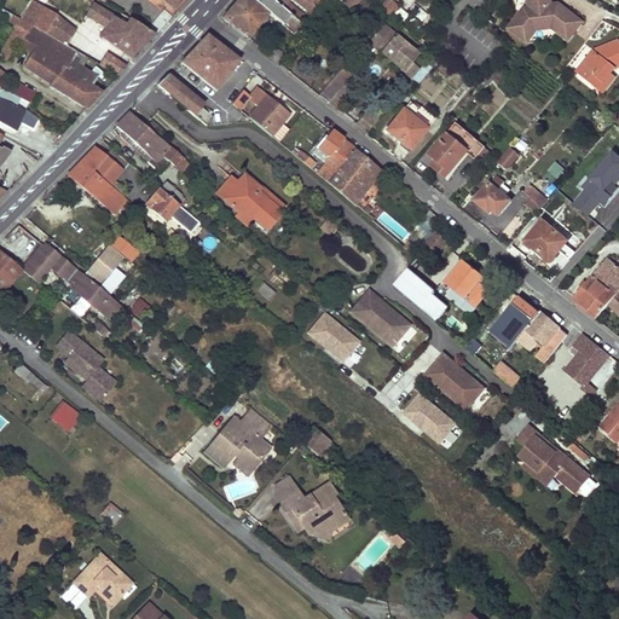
[(158,0),(172,11),(180,0),(158,0)]
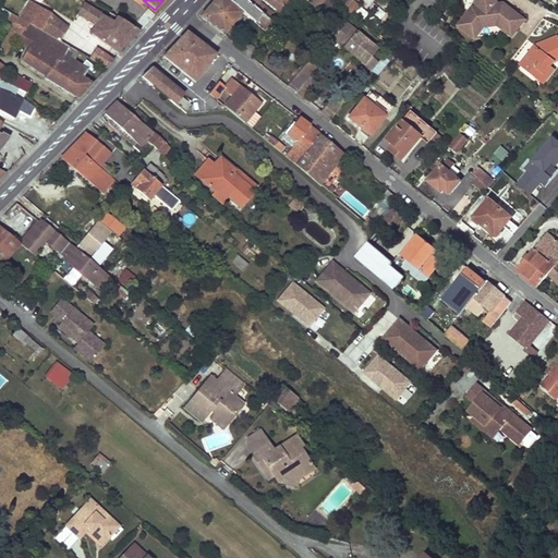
[(223,35),(243,13),(227,0),(214,0),(213,2),(201,16),(223,35)]
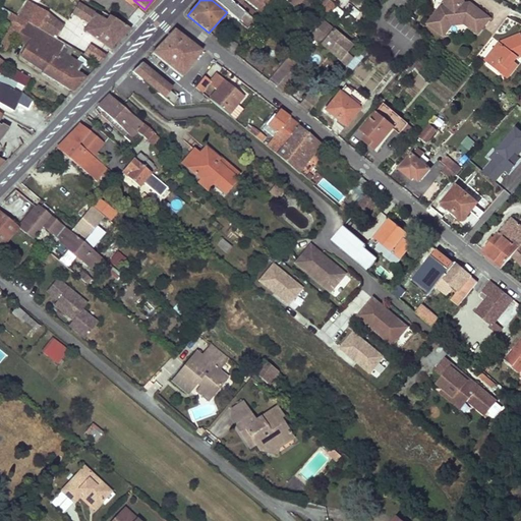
[(212,0),(227,12),(247,30),(253,20),(237,7),(228,0),(212,0)]
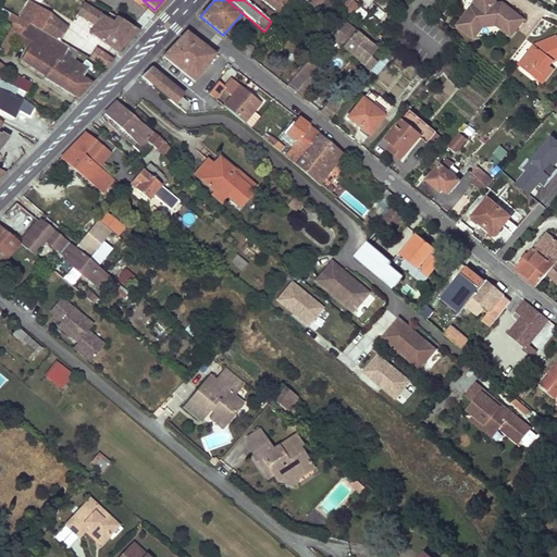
[(244,0),(254,8),(260,0),(261,0),(277,13),(287,0),(244,0)]
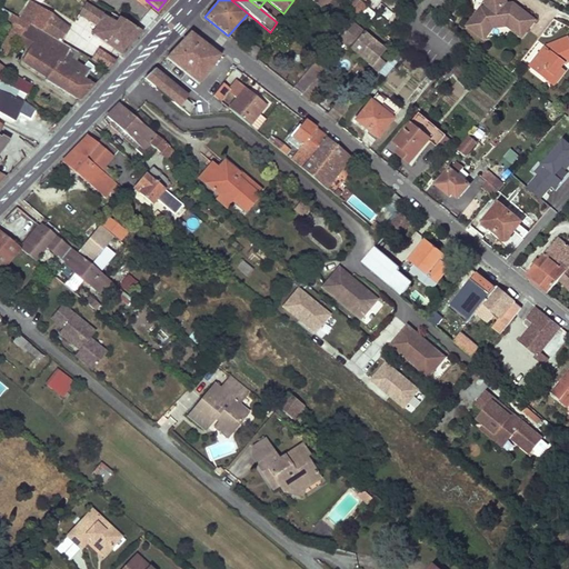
[(311,0),(323,9),(330,0),(311,0)]
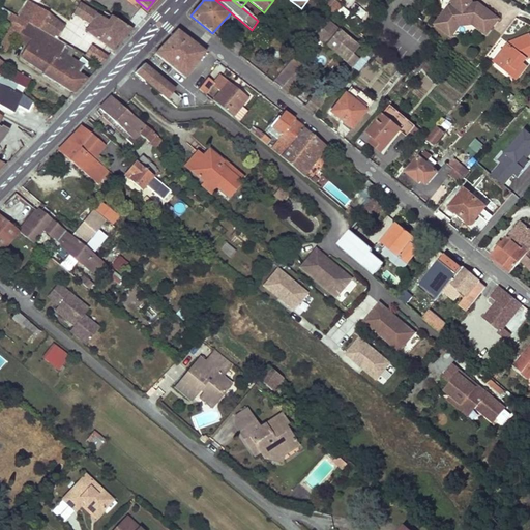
[(471,0),(451,0),(452,7),(448,7),(435,25),(451,37),(460,27),(472,25),(477,19),(491,30),(498,21),(481,6),(480,8),(475,4),(472,4),(471,0)]
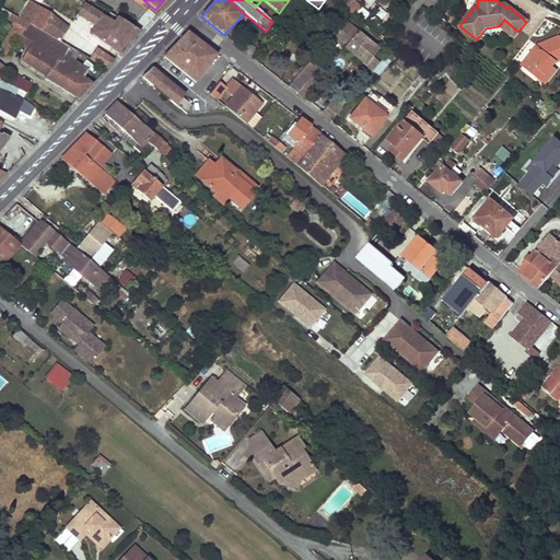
[(84,3),(78,14),(97,25),(92,34),(120,54),(141,31),(119,18),(116,23),(84,3)]
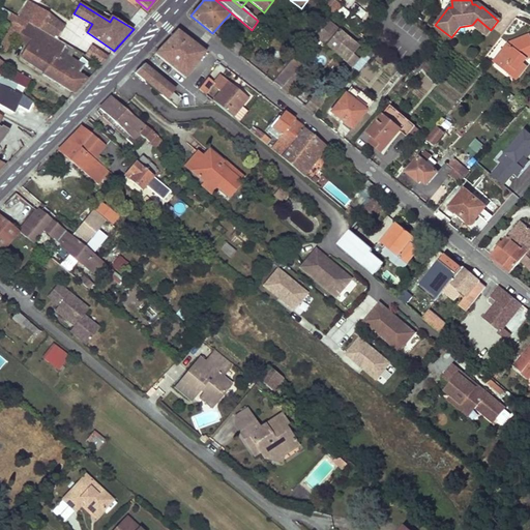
[(36,5),(28,22),(29,22),(38,28),(39,29),(49,12),(36,5)]
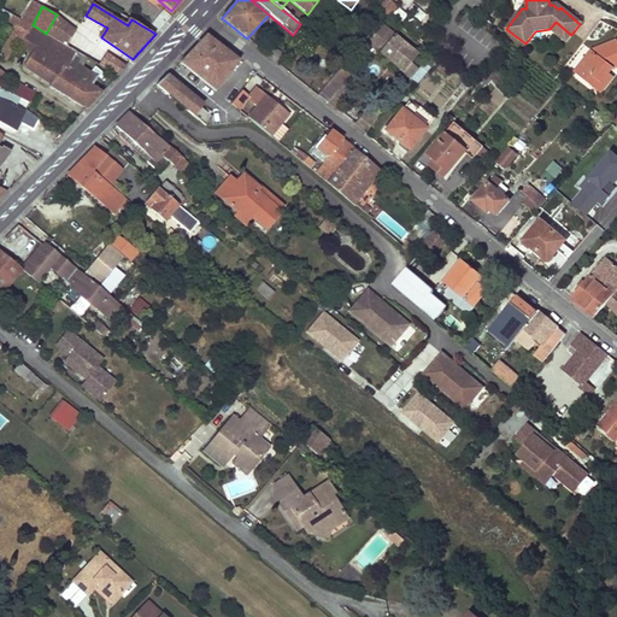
[(21,18),(10,12),(6,19),(3,24),(13,31),(21,18)]
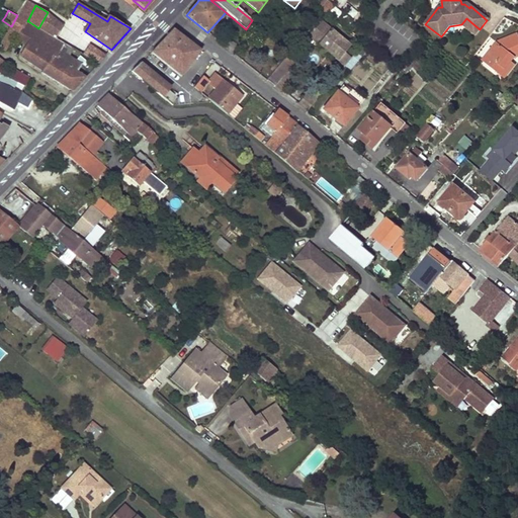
[(48,12),(38,28),(55,37),(62,24),(48,12)]
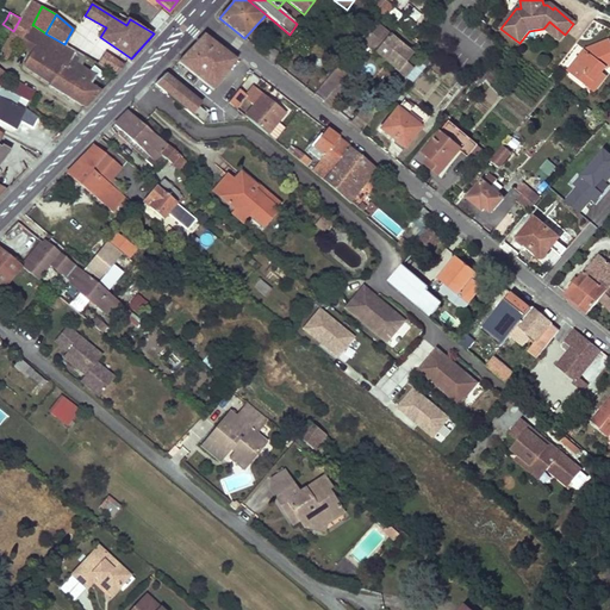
[(13,31),(0,54),(0,56),(6,60),(16,43),(20,47),(33,25),(32,25),(20,18),(13,31)]
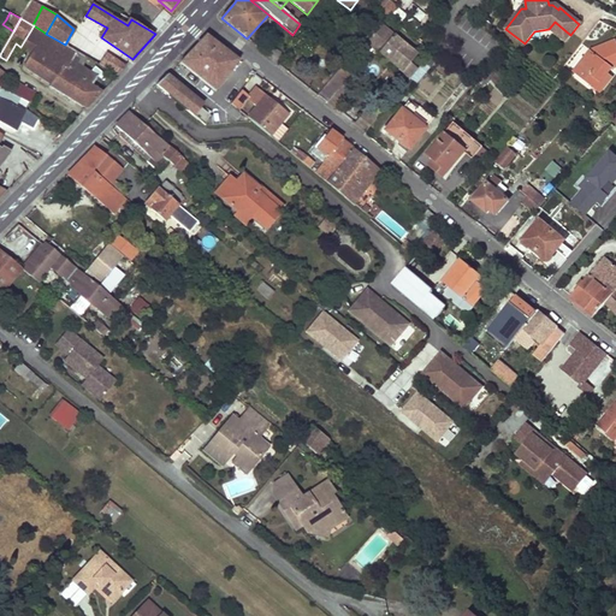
[(555,22),(549,29),(564,42),(570,35),(555,22)]
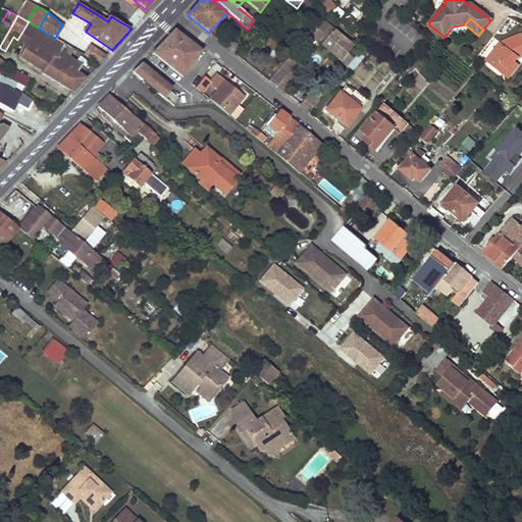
[(348,66),(354,59),(348,53),(354,47),(321,19),(308,35),(348,67),(348,66)]
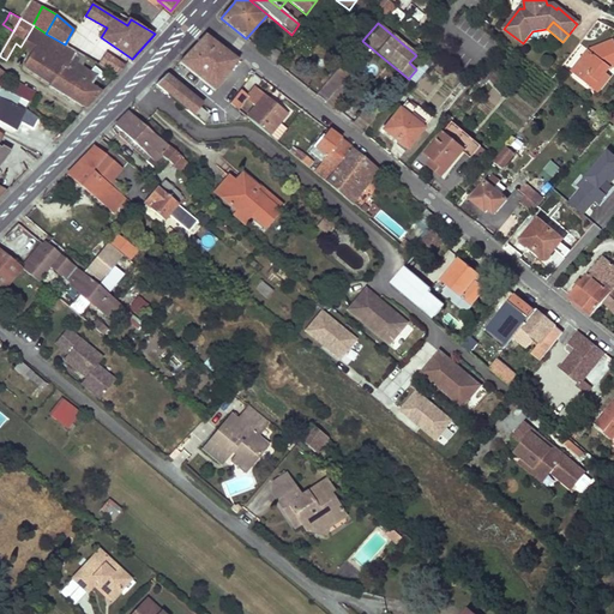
[(34,25),(20,47),(31,53),(44,32),(34,25)]
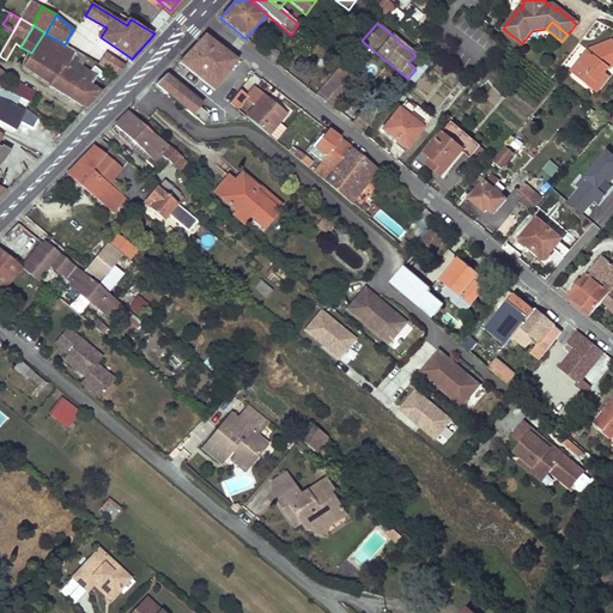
[(73,29),(65,44),(86,59),(116,76),(126,66),(120,61),(96,47),(73,29)]
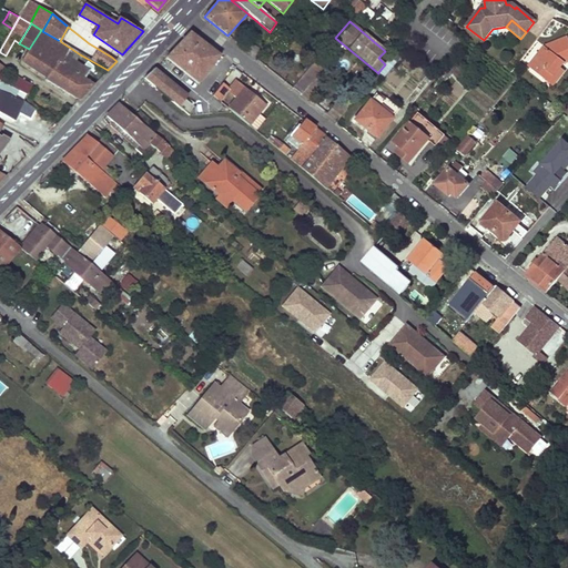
[(22,61),(47,78),(46,80),(79,100),(79,101),(81,100),(94,84),(84,78),(89,70),(74,62),(80,54),(60,41),(42,31),(41,30),(29,49),(22,61)]
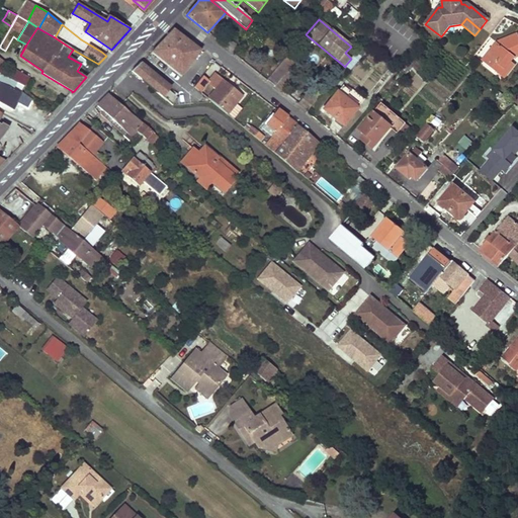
[(173,29),(152,53),(181,77),(201,51),(173,29)]
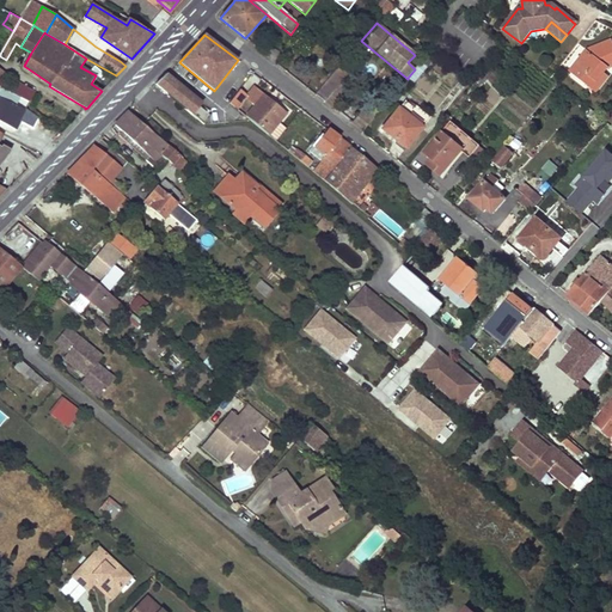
[(611,66),(611,41),(587,50),(570,72),(592,89),(604,72),(601,71),(606,66),(607,67),(609,68),(611,66)]
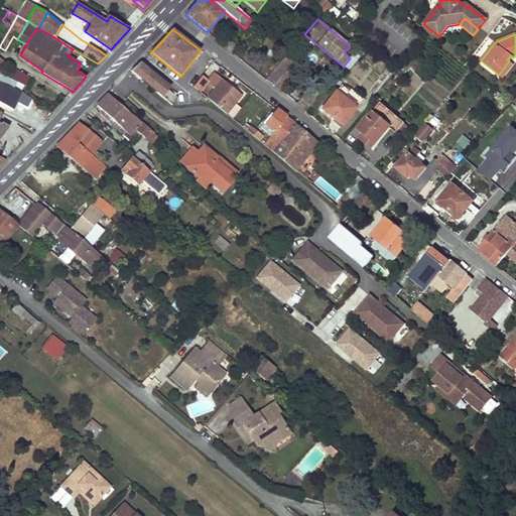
[(230,39),(224,46),(233,53),(239,46),(230,39)]
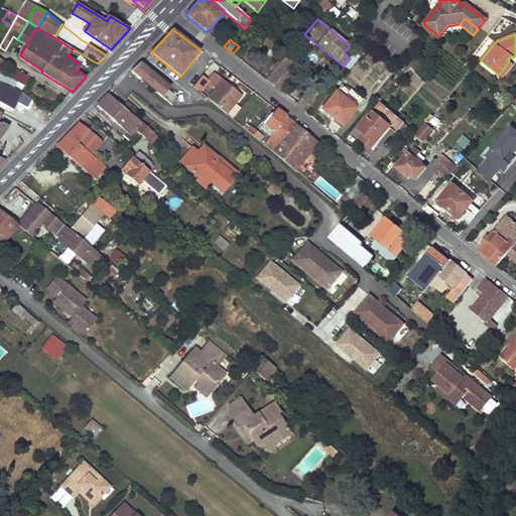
[(365,51),(360,47),(355,53),(360,57),(365,51)]
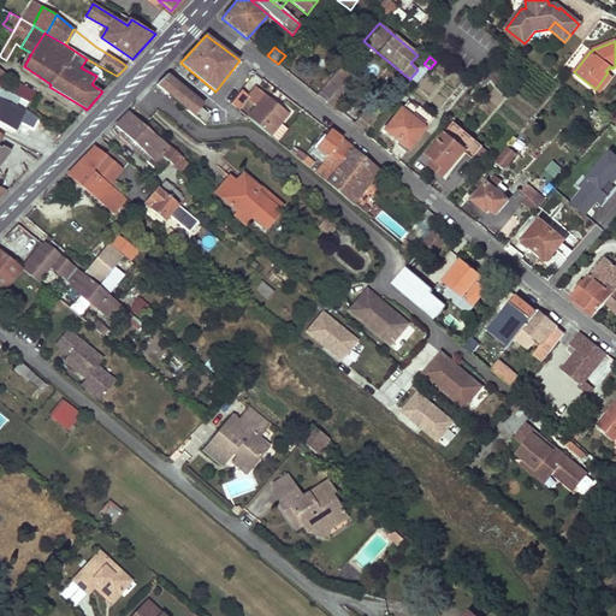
[(356,69),(347,61),(318,95),(327,102),(333,95),(342,86),(347,81),(356,69)]
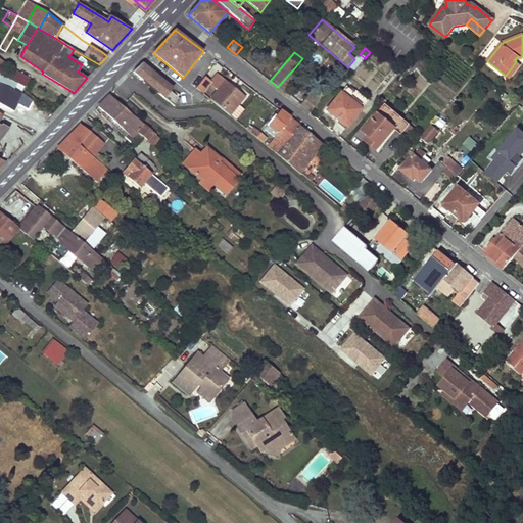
[(353,72),(365,58),(360,54),(360,53),(354,59),(348,66),(353,72)]
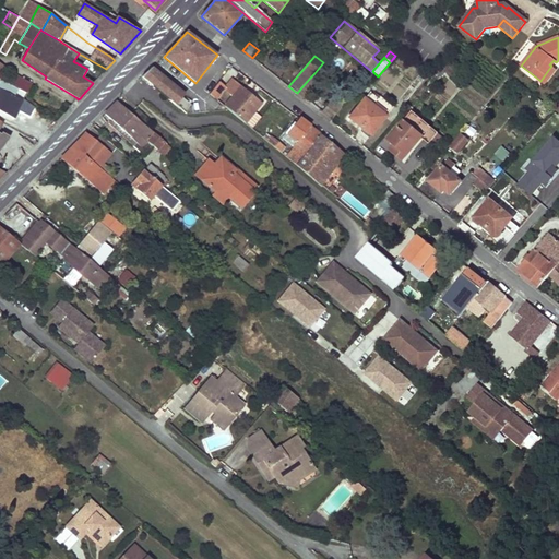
[(442,76),(445,72),(452,66),(444,59),(436,71),(442,76)]
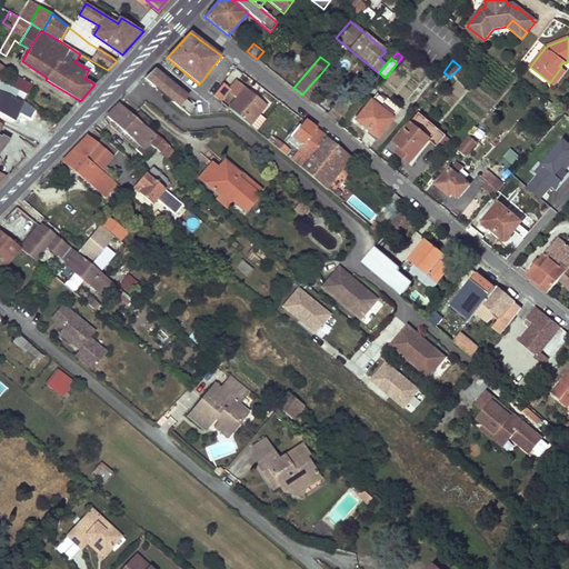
[(460,67),(453,73),(465,83),(471,76),(460,67)]
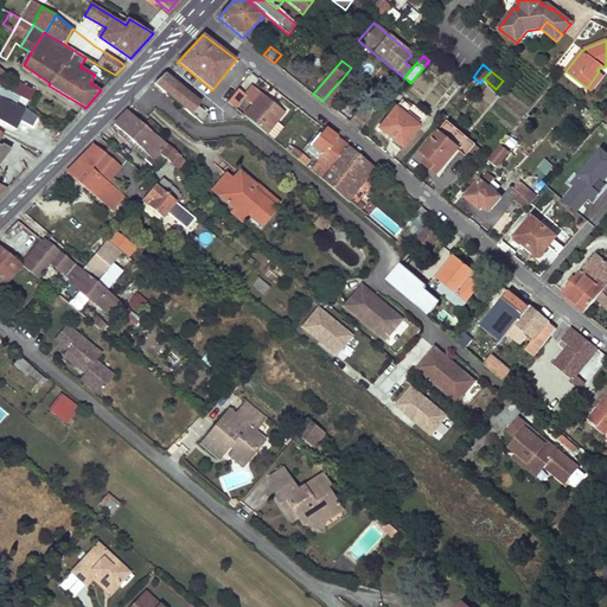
[(599,71),(587,88),(590,91),(604,75),(599,71)]
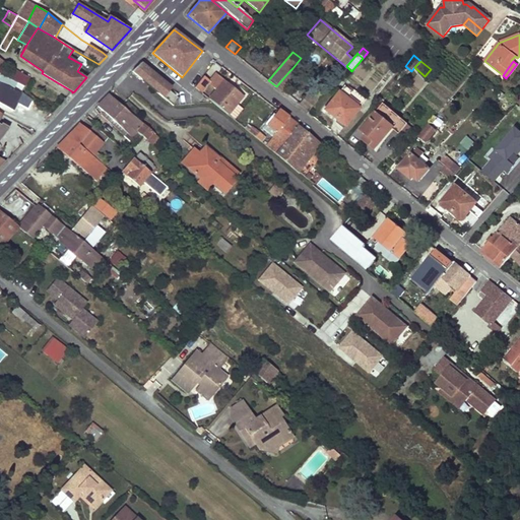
[(132,74),(161,103),(173,90),(143,63),(132,74)]
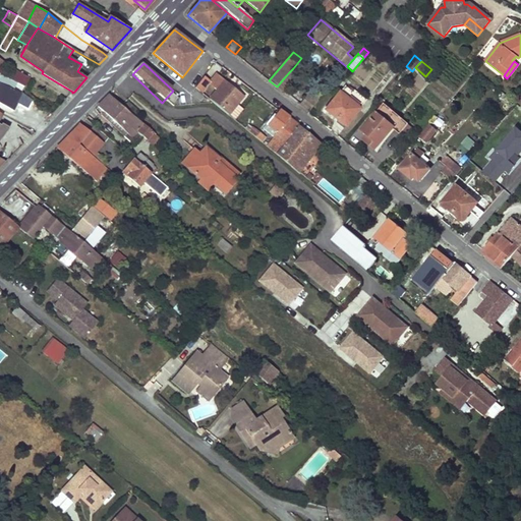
[(297,71),(293,68),(289,72),(293,76),(297,71)]
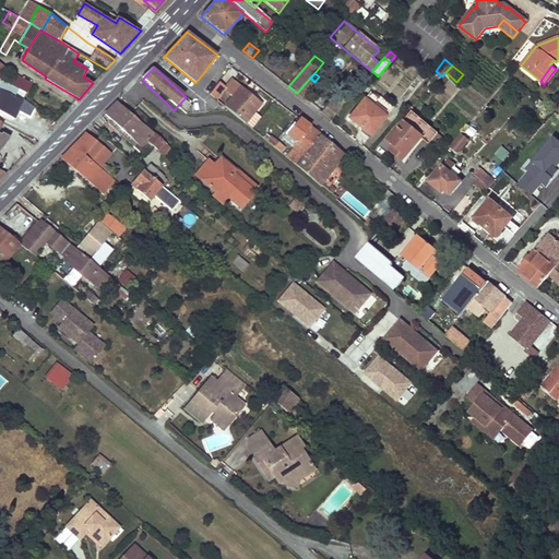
[(12,85),(25,92),(30,84),(16,76),(12,85)]
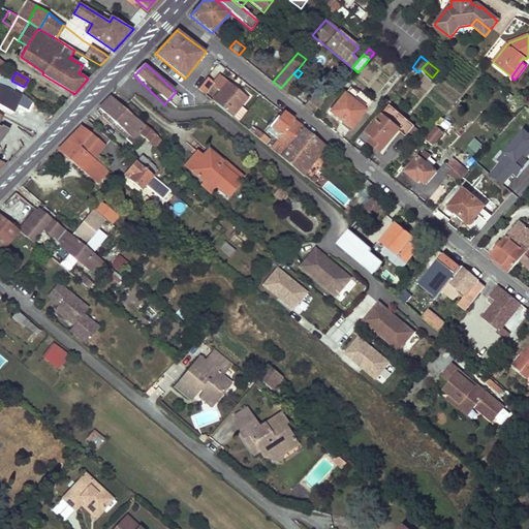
[(293,73),(286,82),(296,90),(303,82),(298,78),(293,73)]
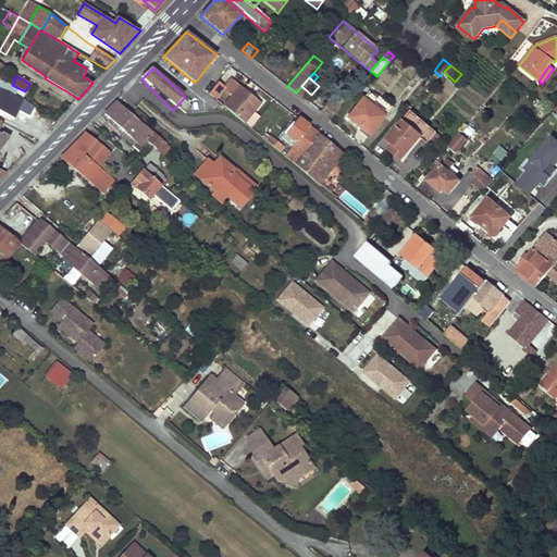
[(0,81),(0,110),(14,118),(27,93),(25,91),(12,85),(1,78),(0,81)]
